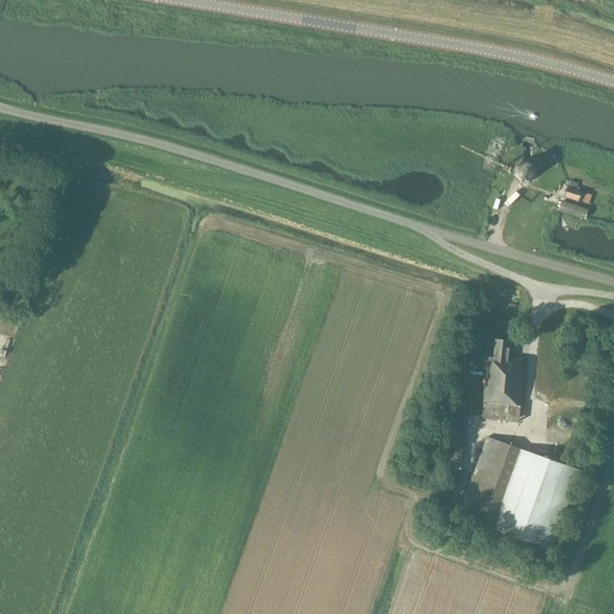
[(515,174),(515,176),(516,176),(519,181),(519,182),(522,182),(527,184),(528,184),(530,184),(530,182),(536,179),(537,176),(536,176),(537,170),(537,168),(536,168),(533,162),(530,161),(530,162),(524,161),(522,161),(522,162),(517,166),(516,166),(516,168),(515,174)]
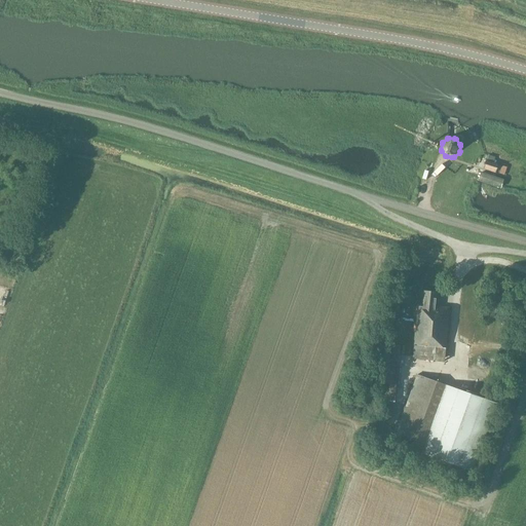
[(486,160),(483,168),(495,173),(497,165),(486,160)]
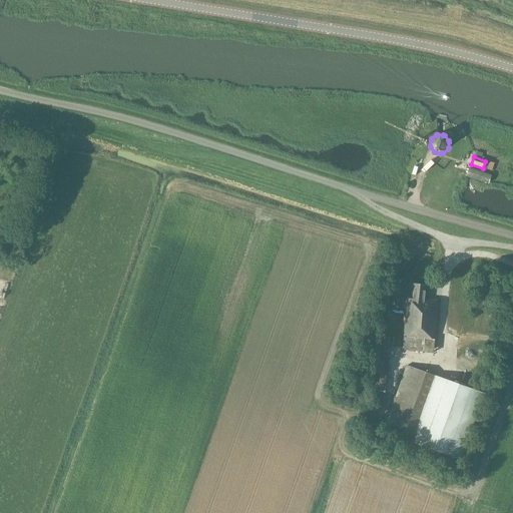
[(491,176),(469,168),(466,177),(488,185),(491,176)]
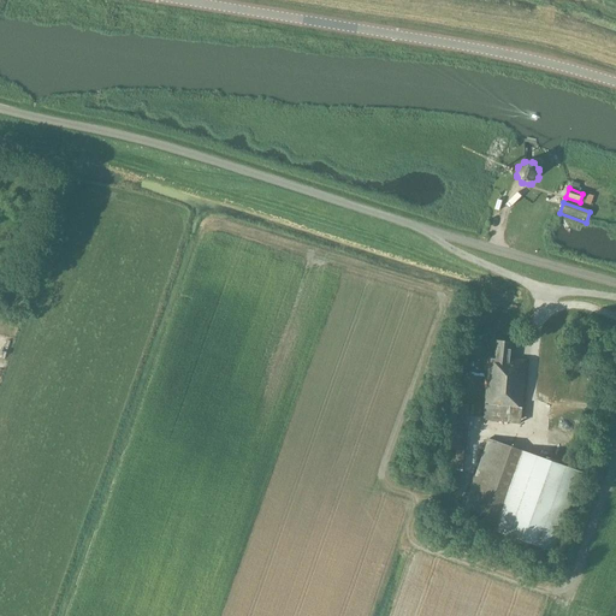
[(483,420),(508,422),(521,424),(522,408),(526,360),(509,359),(510,342),(497,341),(496,357),(489,356),(484,404),(483,420)]
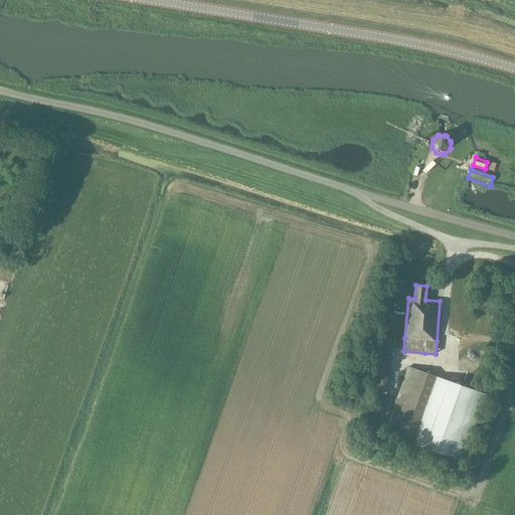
[(413,444),(464,462),(487,395),(464,386),(408,367),(387,423),(416,435),(413,444)]
